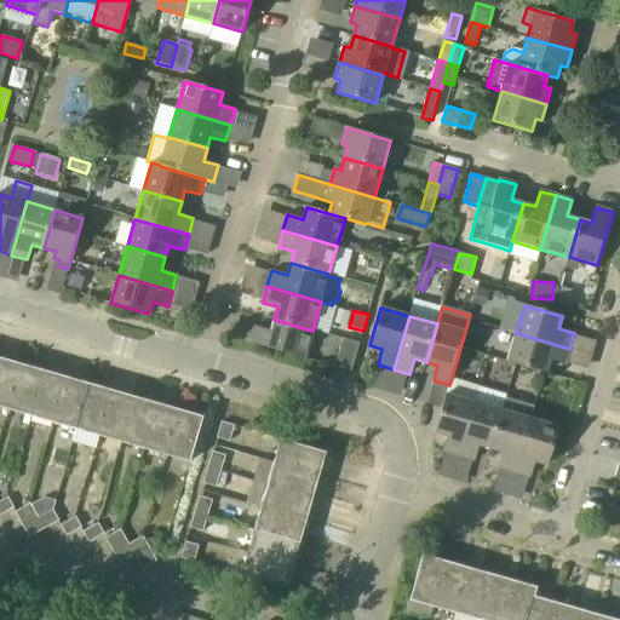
[(304,359),(313,331),(274,320),(271,331),(256,327),(251,343),(304,359)]
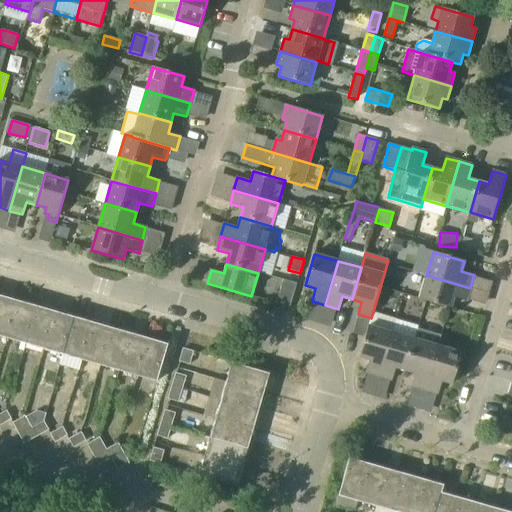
[(466,301),(470,288),(426,275),(419,299),(451,308),(454,298),(466,301)]
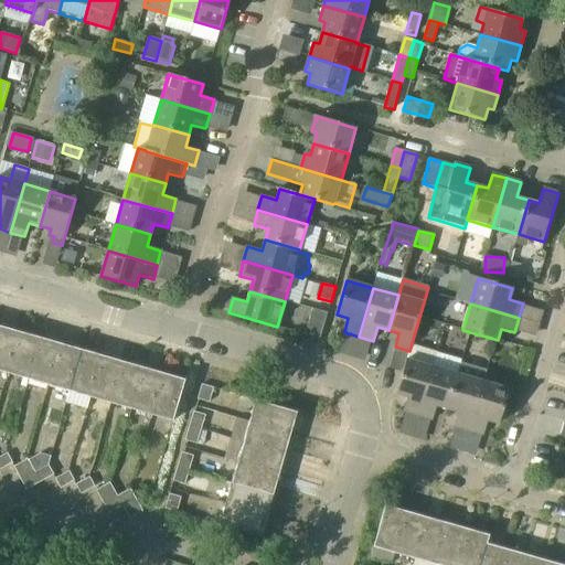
[(320,339),(328,312),(312,309),(305,334),(320,339)]
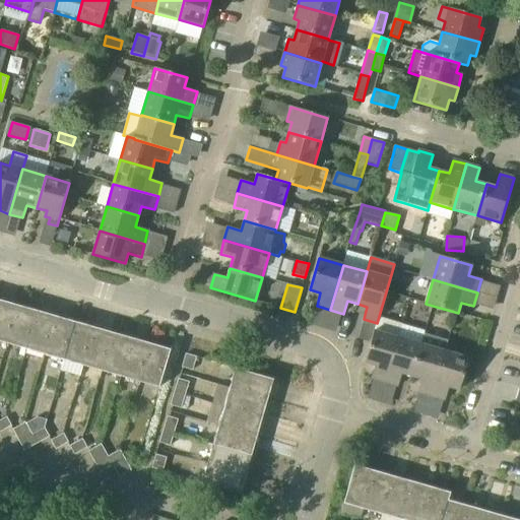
[(0,341),(7,344),(18,306),(0,300),(0,341)]
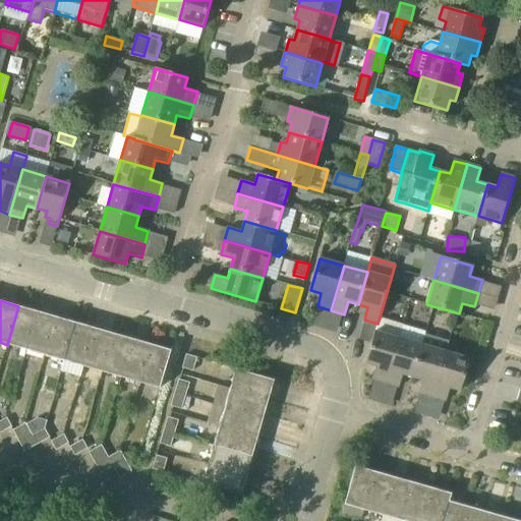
[(26,350),(38,311),(18,306),(7,345),(26,350)]
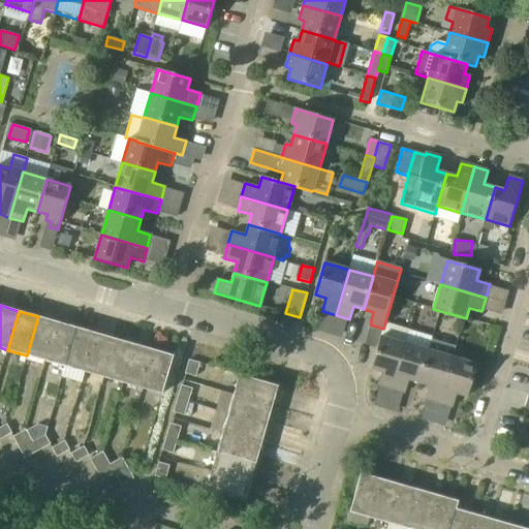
[(45,361),(57,322),(38,316),(27,355),(45,361)]
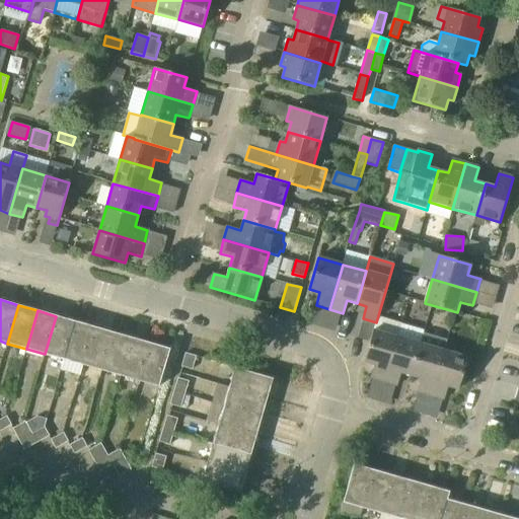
[(64,360),(75,321),(56,316),(45,354),(64,360)]
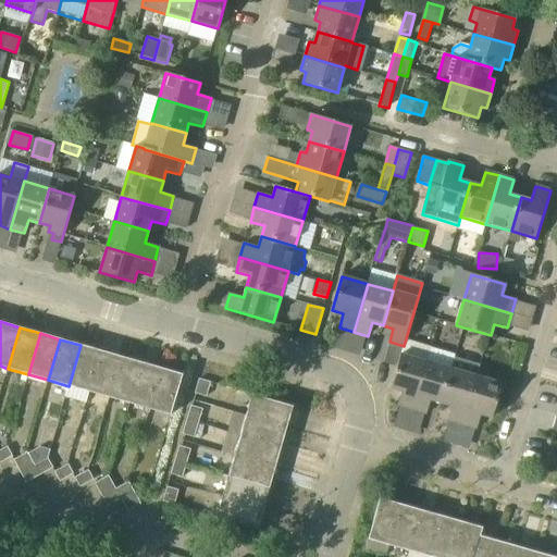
[(89,392),(100,350),(81,345),(69,386),(89,392)]
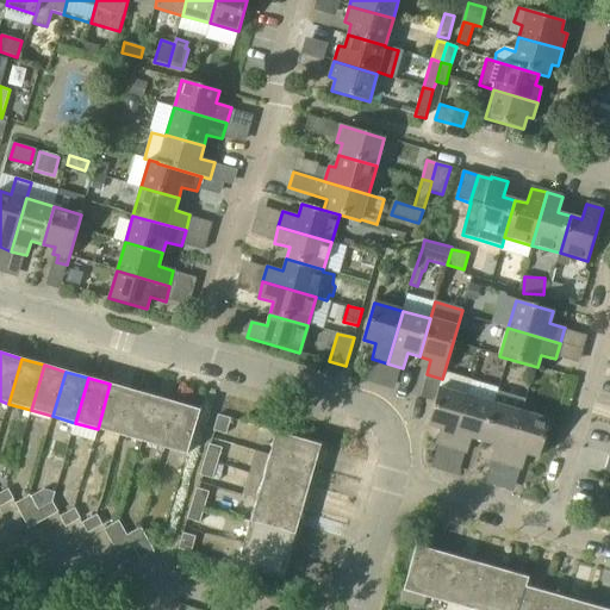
[(119,435),(132,391),(110,384),(98,429),(119,435)]
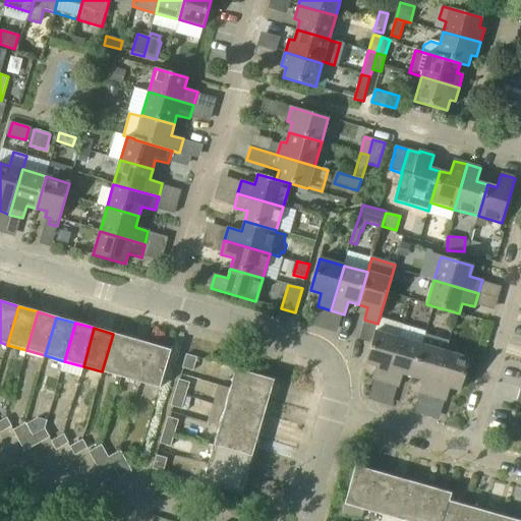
[(386,384),(399,339),(374,332),(365,363),(375,366),(372,380),(386,384)]
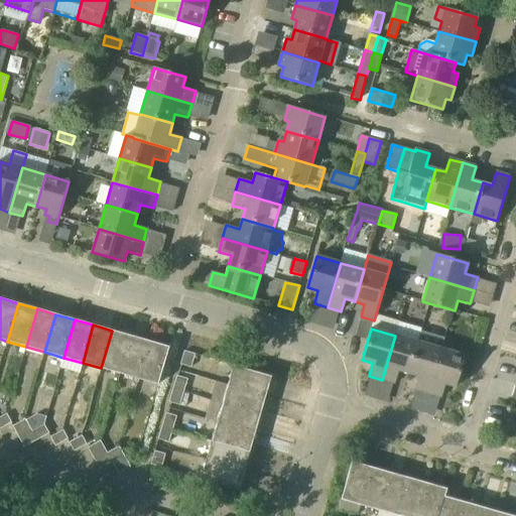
[(120,374),(131,336),(112,331),(101,368),(120,374)]
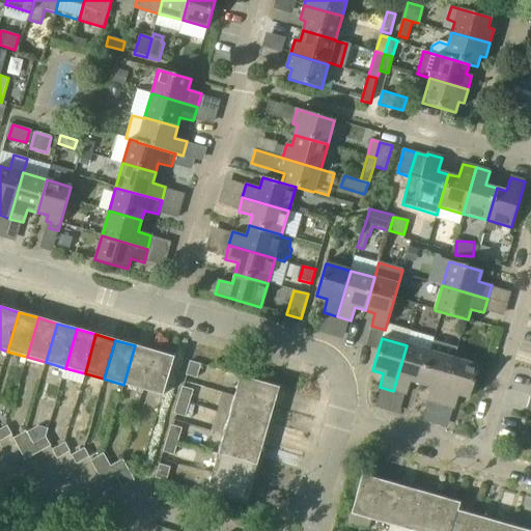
[(455,359),(454,359),(456,348),(432,341),(430,352),(421,385),(430,388),(427,400),(441,404),(455,359)]
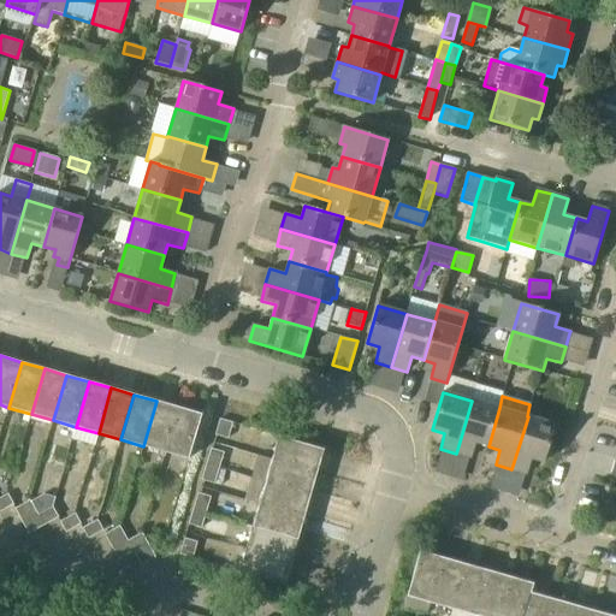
[(165,452),(178,407),(157,401),(143,446),(165,452)]
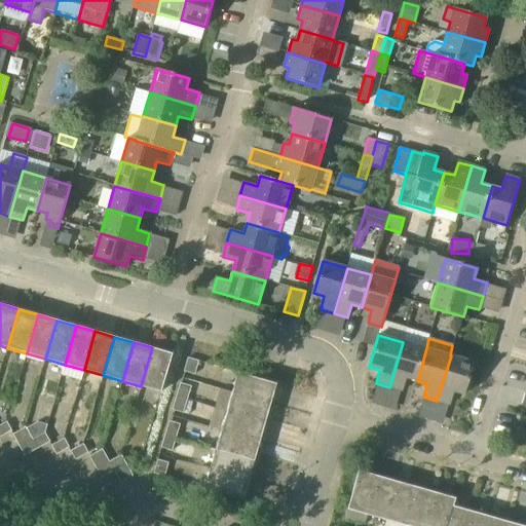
[(426,348),(403,342),(389,387),(403,391),(407,378),(417,381),(426,348)]
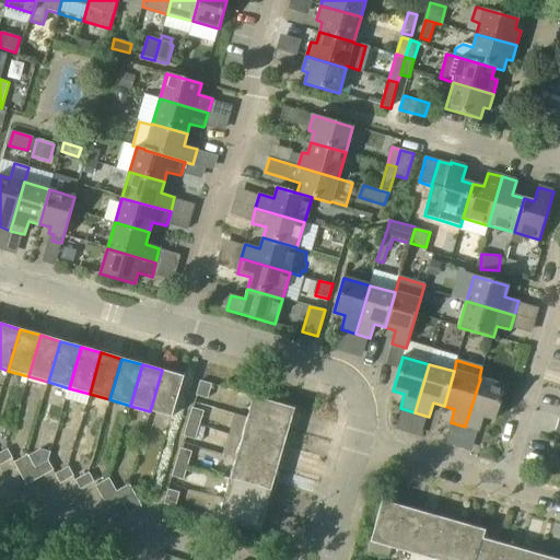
[(172,418),(184,376),(162,370),(150,411),(172,418)]
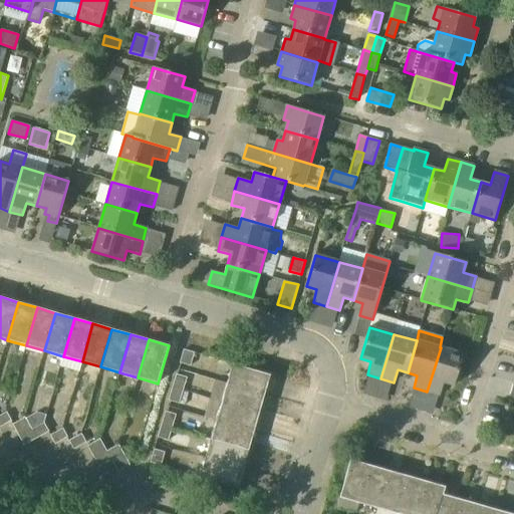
[(454,386),(463,354),(441,347),(427,392),(440,396),(444,382),(454,386)]
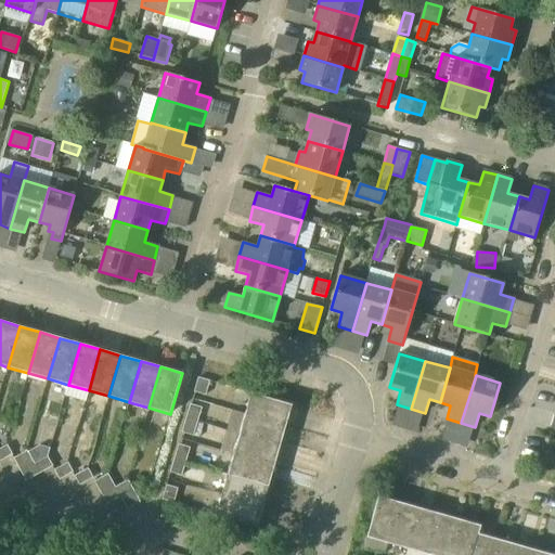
[(205,396),(209,382),(198,378),(194,392),(205,396)]
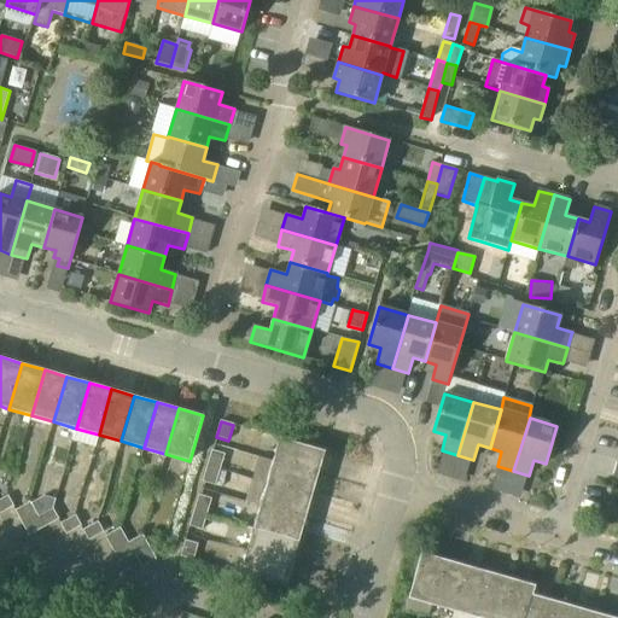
[(319,474),(325,452),(280,438),(273,461),(319,474)]
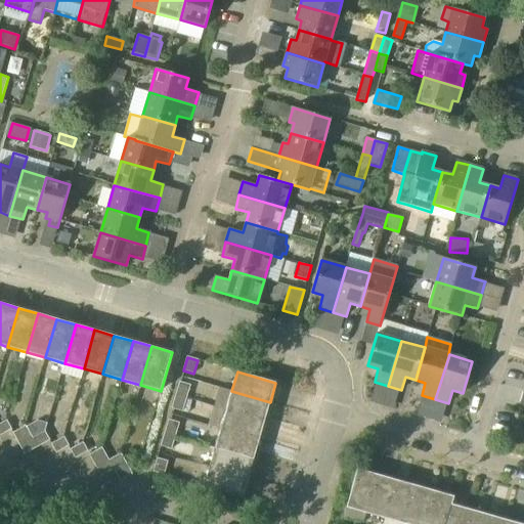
[(198,388),(191,385),(180,382),(176,395),(187,398),(194,400),(198,388)]
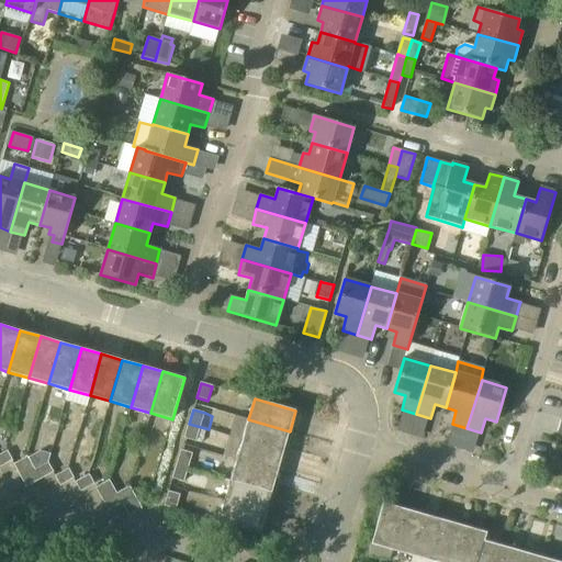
[(283,451),(290,431),(248,419),(243,440),(283,451)]
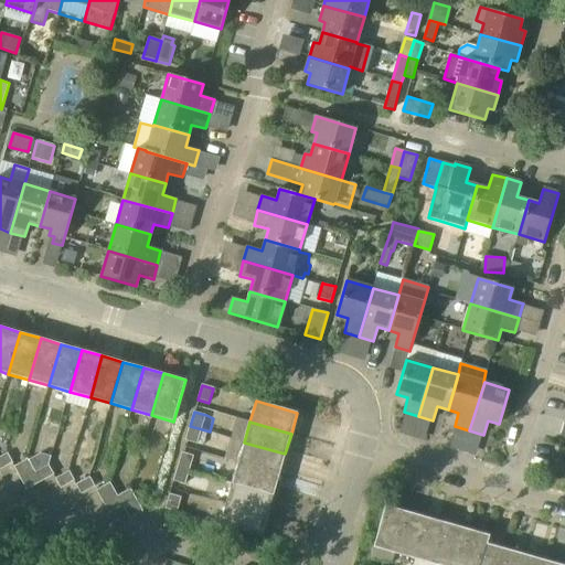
[(198,444),(202,429),(190,426),(185,440),(198,444)]
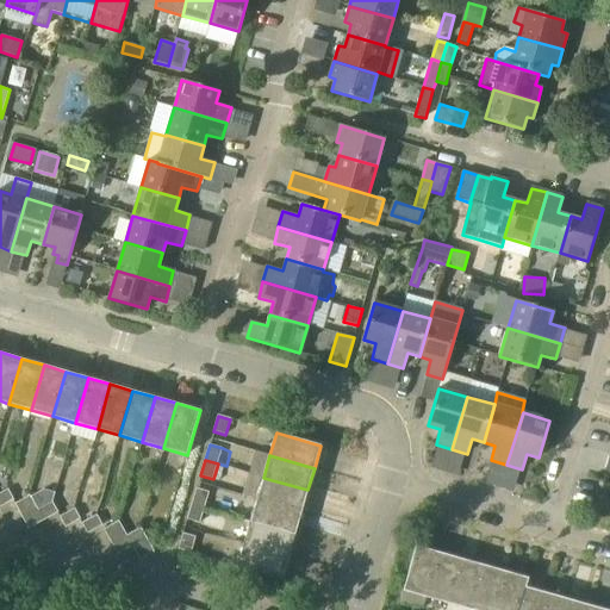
[(302,512),(307,490),(263,478),(256,499),(302,512)]
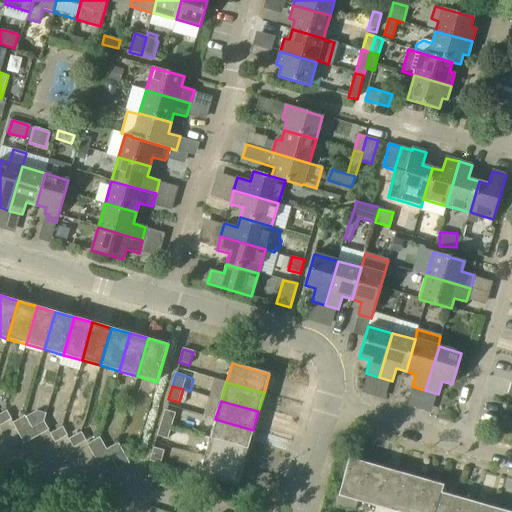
[(161,423),(172,426),(176,413),(165,410),(161,423)]
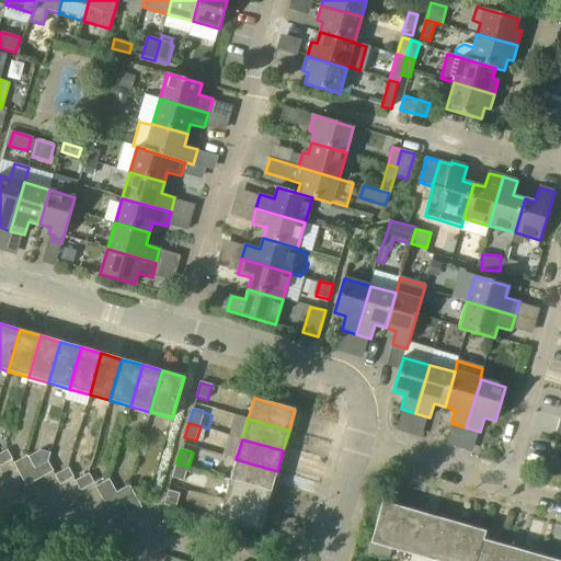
[(0,466),(12,459),(8,451),(0,455),(0,466)]
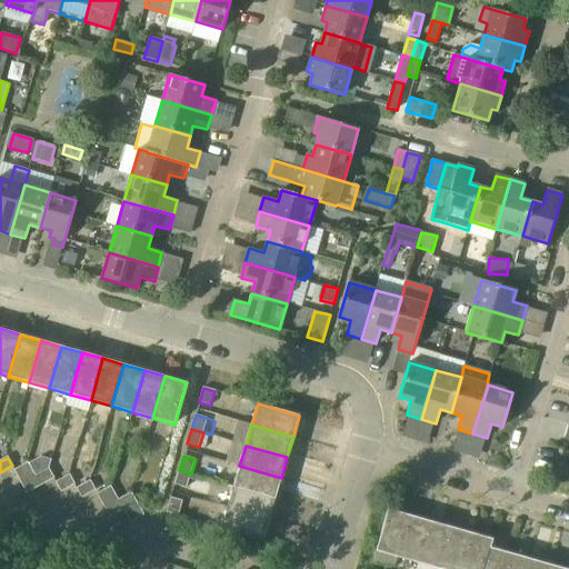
[(568,463),(558,461),(553,476),(568,480),(568,463)]
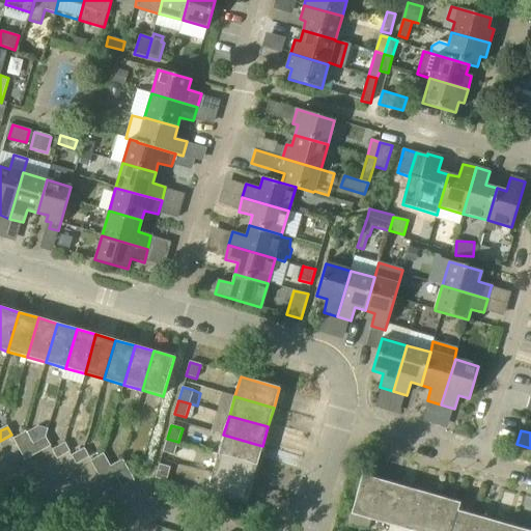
[(18,448),(25,460),(38,453),(33,445),(26,431),(14,439),(18,448)]
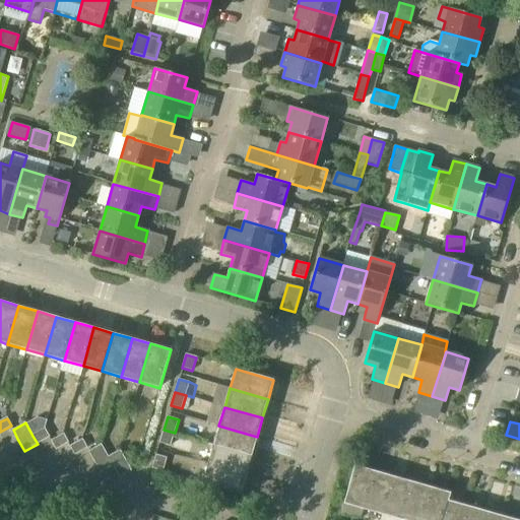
[(252,455),(257,437),(218,426),(213,445),(252,455)]
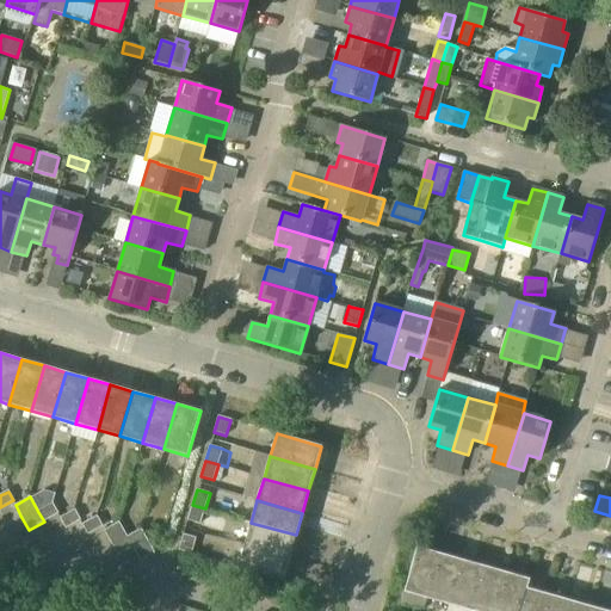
[(44,522),(57,513),(51,504),(38,512),(44,522)]
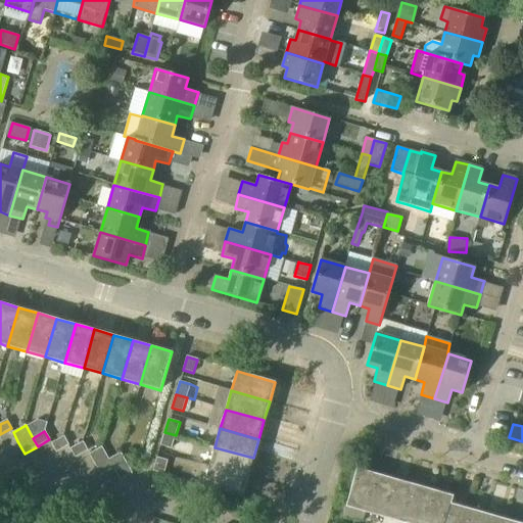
[(172,448),(176,435),(164,432),(160,445),(172,448)]
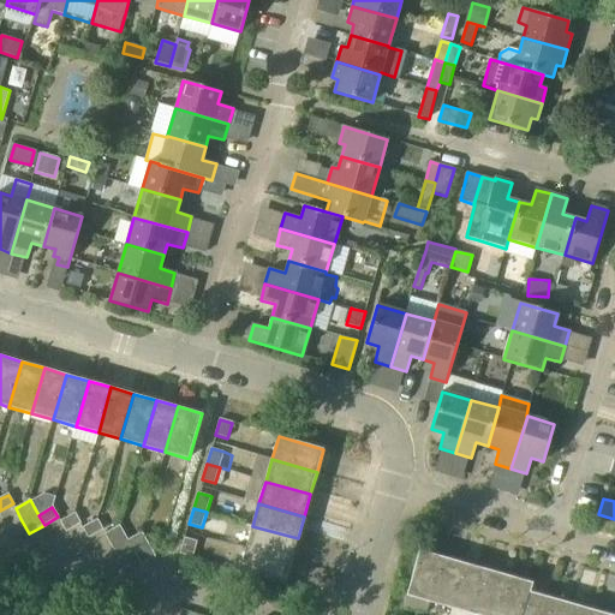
[(66,532),(81,524),(75,513),(61,521),(66,532)]
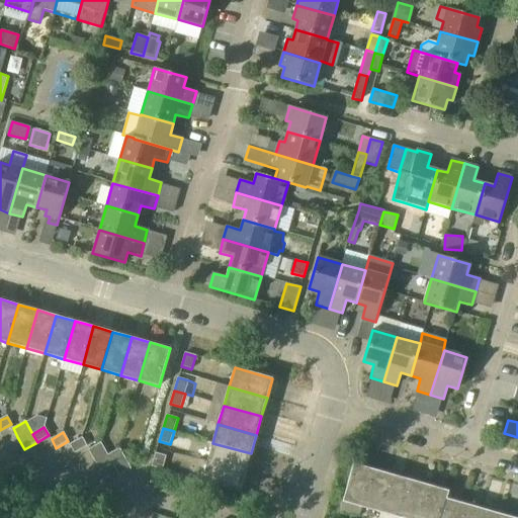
[(75,453),(87,446),(82,438),(70,444),(75,453)]
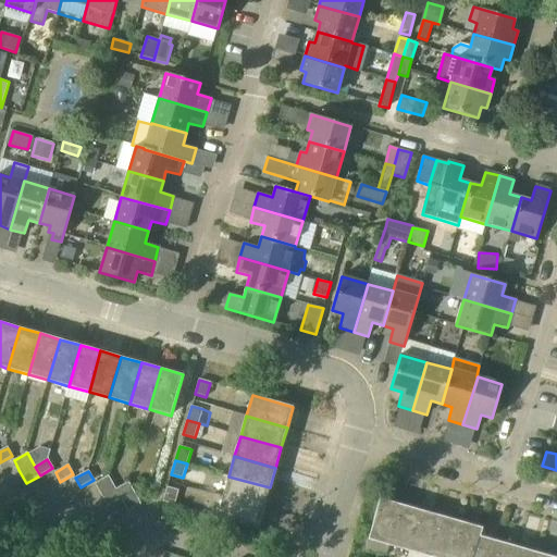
[(121,498),(116,490),(109,477),(96,484),(108,506),(121,498)]
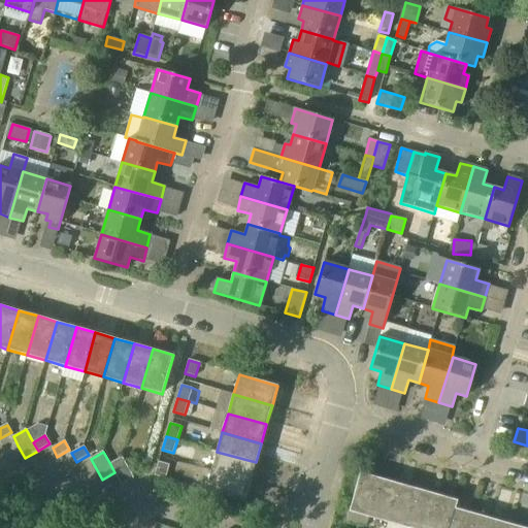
[(250,482),(256,462),(217,452),(211,470),(250,482)]
